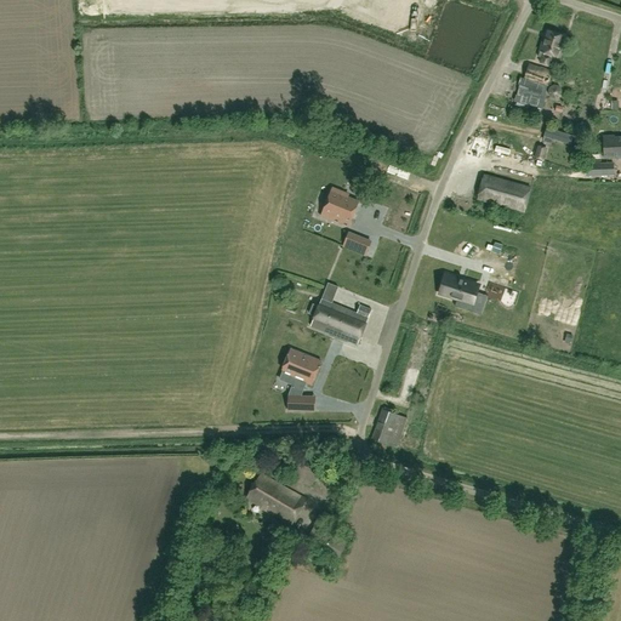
[(556,57),(563,36),(547,32),(543,44),(541,43),(539,51),(543,52),(540,63),(548,66),(551,55),(556,57)]
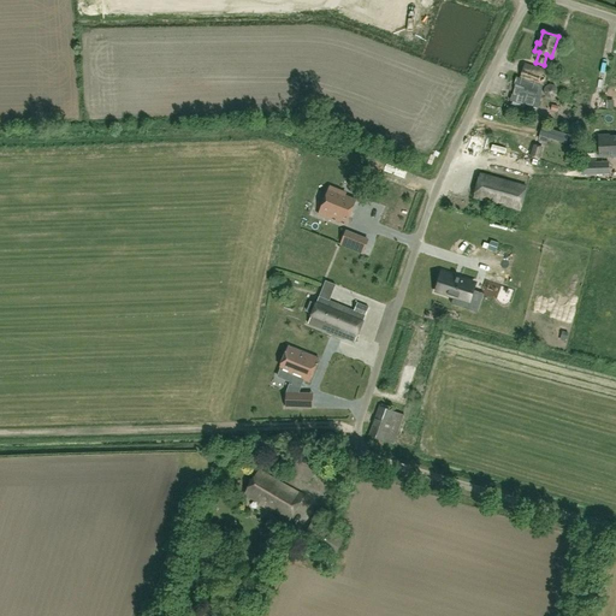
[(525,63),(520,78),(516,77),(514,84),(515,86),(513,94),(517,95),(516,102),(533,107),(539,84),(543,86),(548,70),(525,63)]
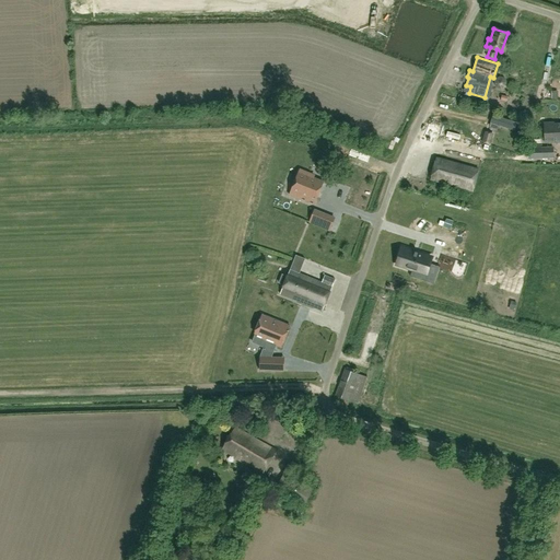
[(545,141),(559,140),(559,123),(544,124),(545,141)]
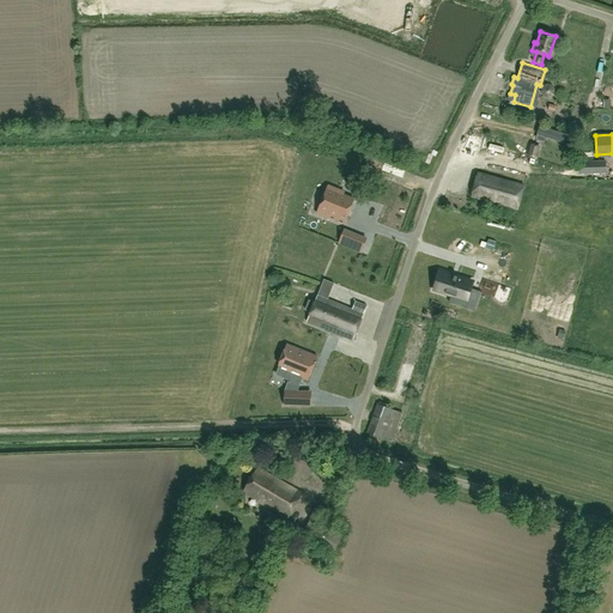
[(605,161),(580,162),(581,174),(606,174),(605,161)]
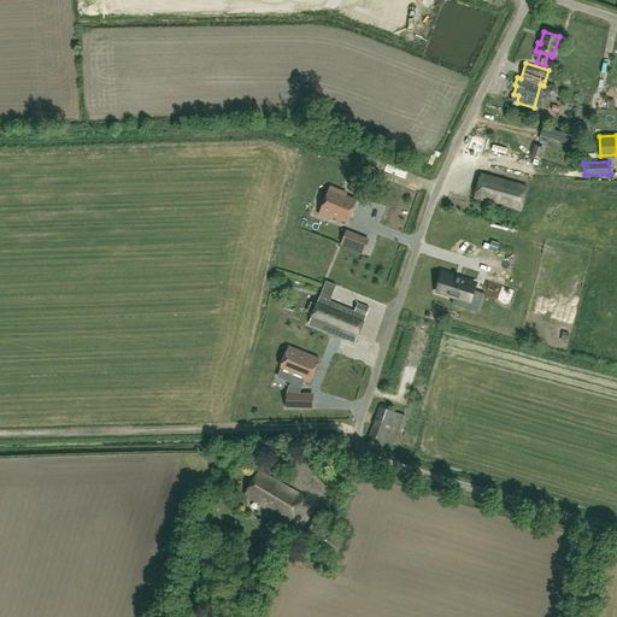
[(480,174),(474,198),(521,210),(527,187),(480,174)]
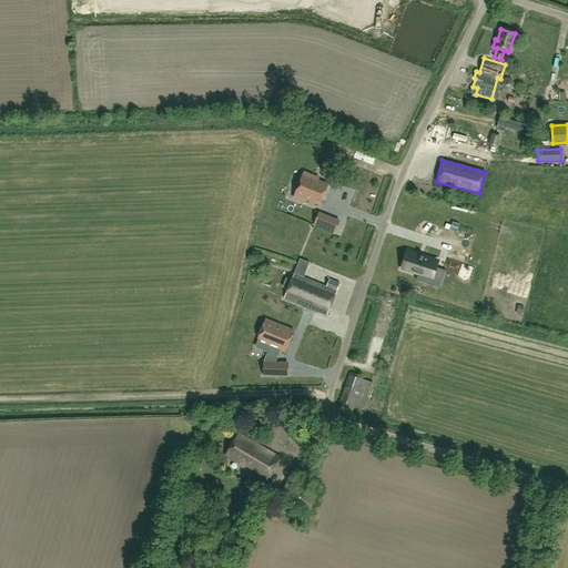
[(318,208),(327,184),(312,179),(313,176),(311,175),(311,174),(307,173),(307,174),(304,173),(296,192),(307,196),(305,202),(318,208)]
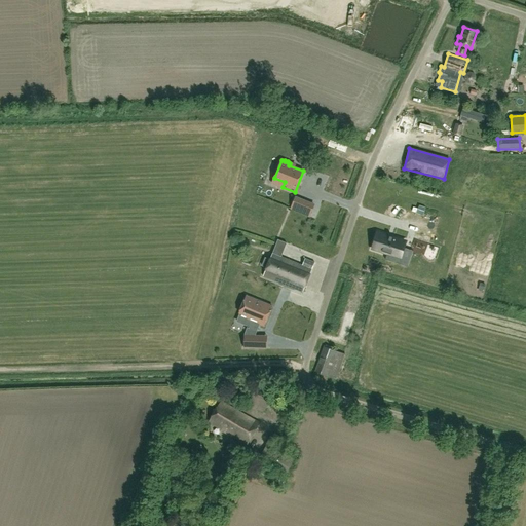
[(291,209),(309,216),(313,205),(295,198),(291,209)]
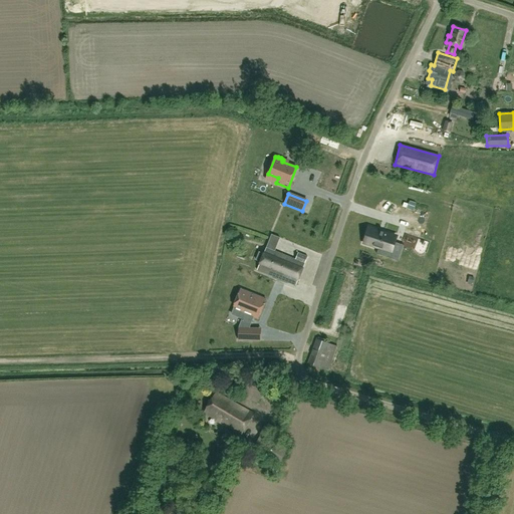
[(397,243),(395,242),(396,236),(387,233),(369,228),(364,243),(384,250),(386,250),(393,252),(397,243)]
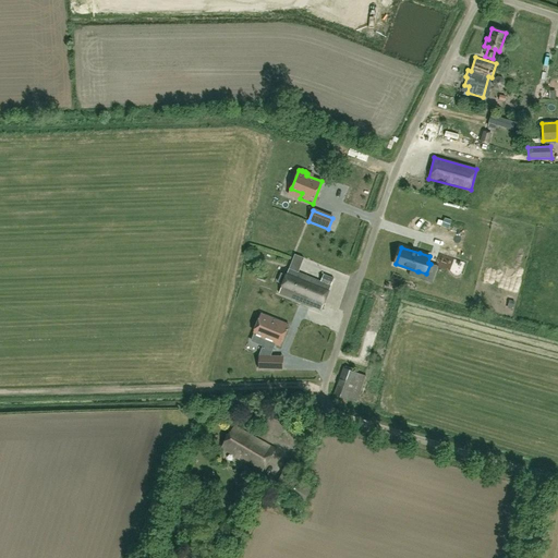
[(320,311),(330,284),(334,277),(323,274),(320,280),(288,268),(286,275),(280,274),(277,282),(282,284),(278,295),(320,311)]
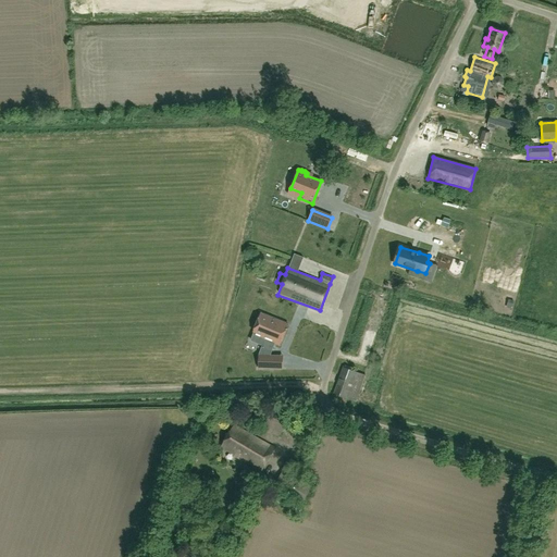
[(286,330),(288,324),(284,322),(261,313),(254,332),(262,336),(259,345),(262,346),(259,354),(259,355),(258,369),(269,369),(280,369),(282,369),(283,356),(270,356),(274,344),(280,346),(282,341),(284,337),(285,333),(286,330)]
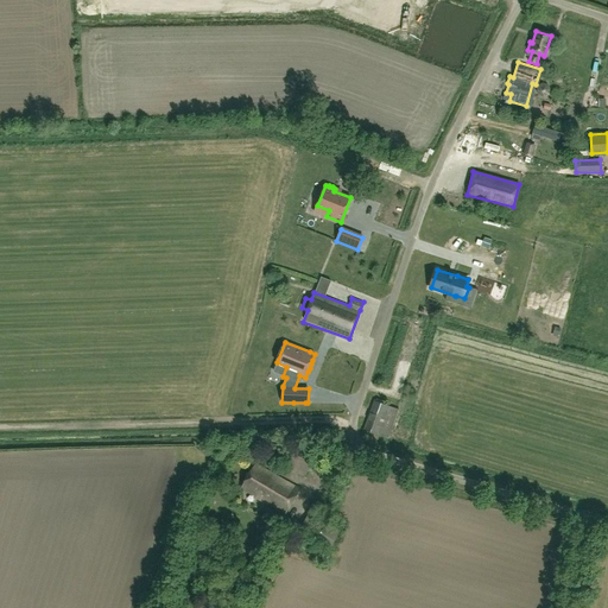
[(316,342),(312,352),(328,356),(331,348),(316,342)]
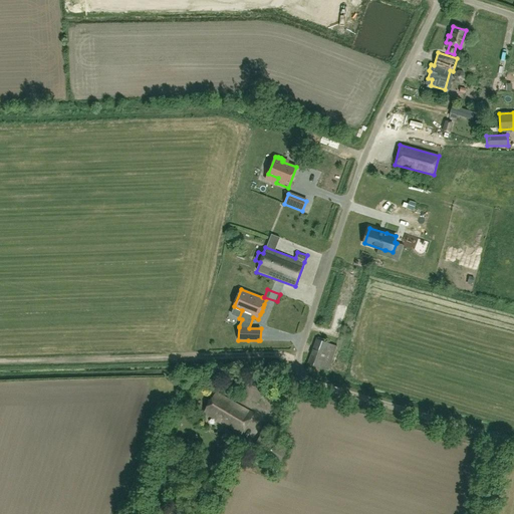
[(316,338),(311,354),(308,363),(327,370),(336,345),(316,338)]
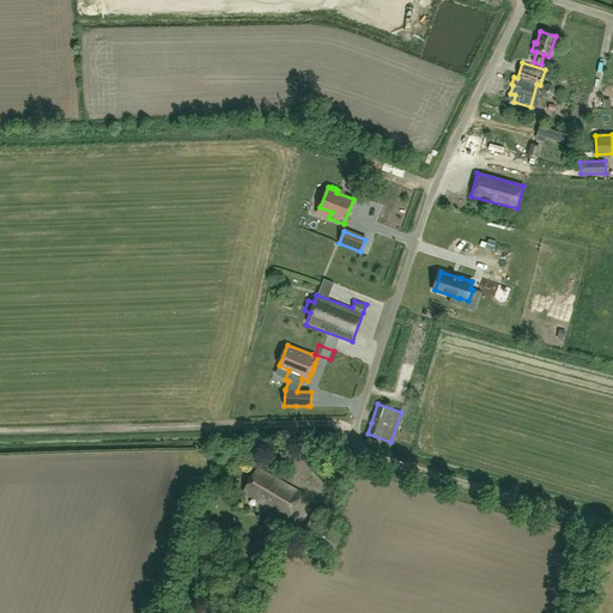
[(328,485),(337,467),(298,449),(287,471),(308,481),(310,477),(328,485)]
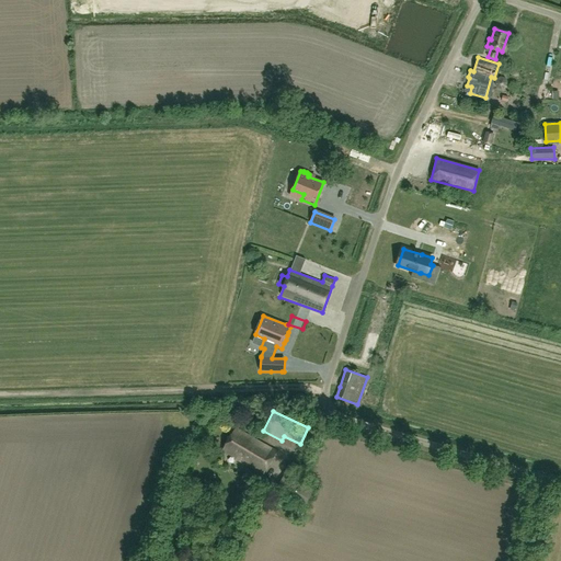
[(236,426),(221,450),(262,474),(276,450),(236,426)]
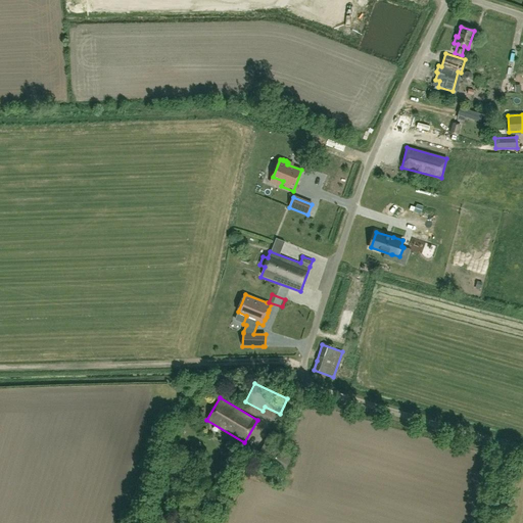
[(285,474),(295,458),(266,440),(256,458),(285,474)]
